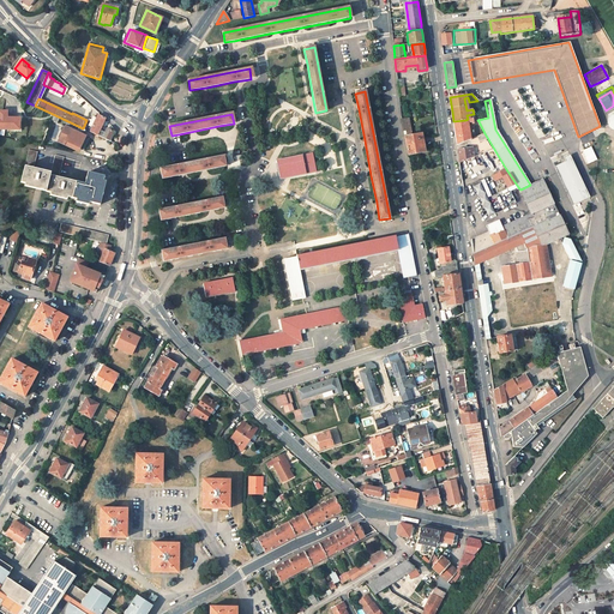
[(97,136),(100,131),(102,125),(103,122),(106,119),(98,115),(96,119),(92,118),(89,126),(92,127),(90,132),(97,136)]
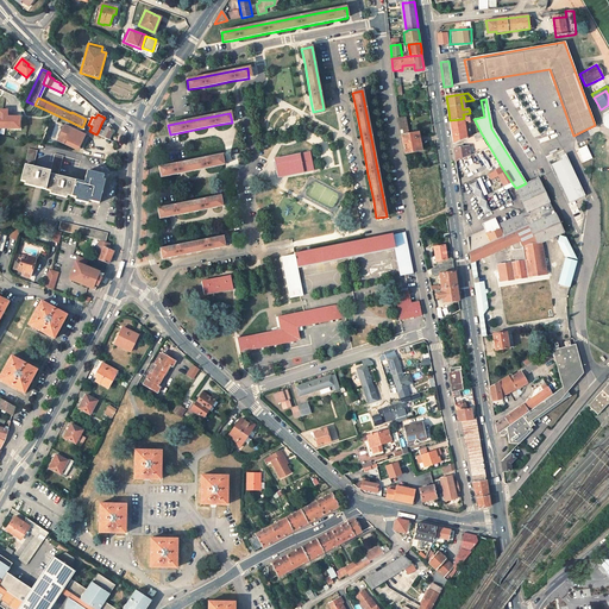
[(4,129),(20,130),(22,118),(5,117),(4,129)]
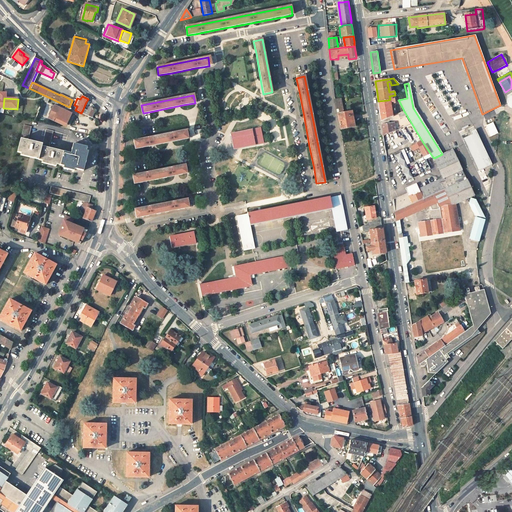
[(334,99),(337,113),(344,112),(341,98),(334,99)]
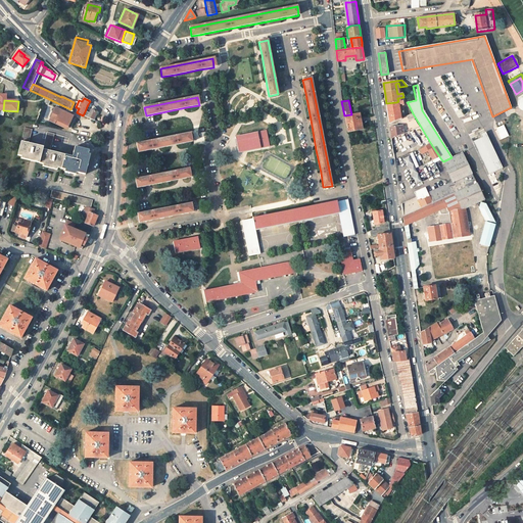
[(386,103),(387,113),(389,124),(399,120),(396,102),(386,103)]
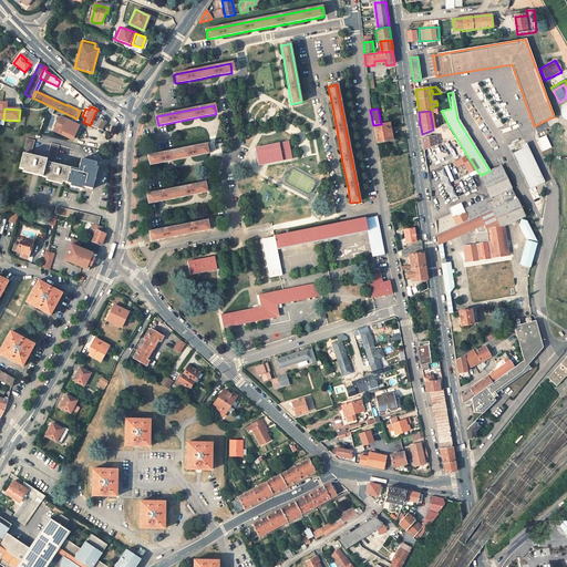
[(61,131),(74,137),(80,126),(61,116),(54,131),(60,134),(61,131)]
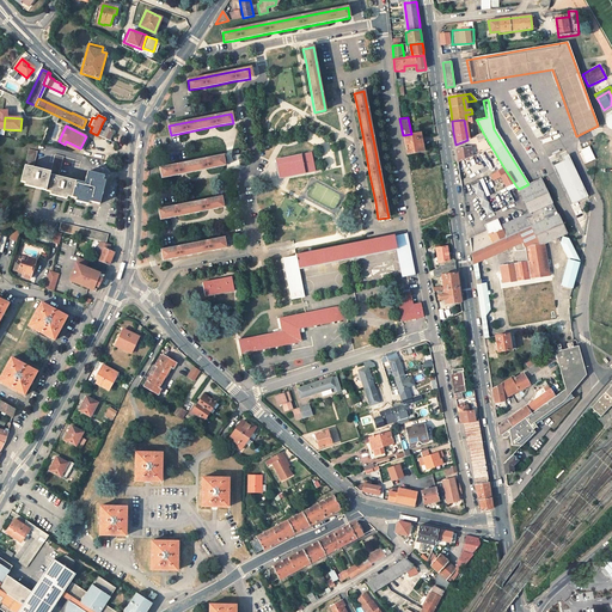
[(99,130),(97,135),(110,141),(114,132),(106,128),(104,133),(99,130)]
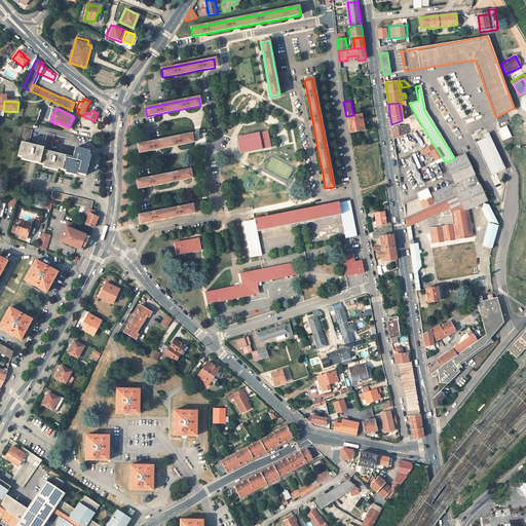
[(349,132),(362,129),(361,119),(362,119),(361,115),(346,117),(349,132)]
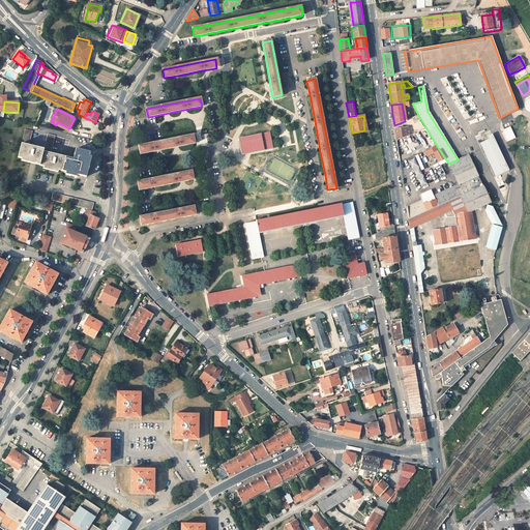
[(69,128),(57,122),(56,125),(67,130),(69,128)]
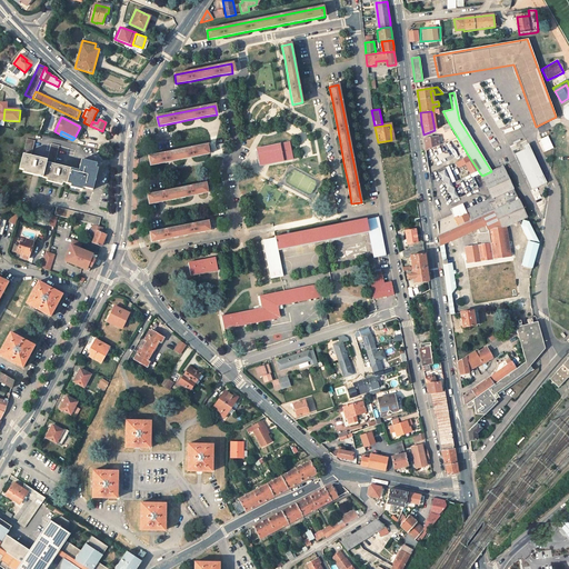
[(426,151),(439,146),(438,137),(423,139),(425,146),(426,151)]
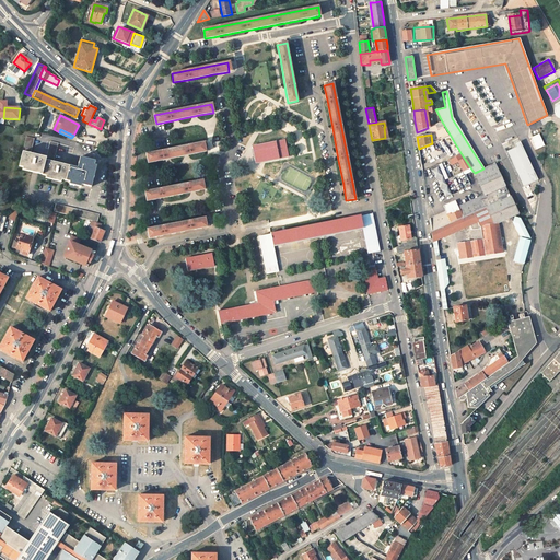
[(43,175),(49,177),(84,186),(92,188),(94,176),(92,175),(94,162),(81,158),(78,168),(55,162),(59,144),(50,142),(47,158),(32,154),(35,139),(26,137),(20,166),(33,171),(43,173),(43,175)]
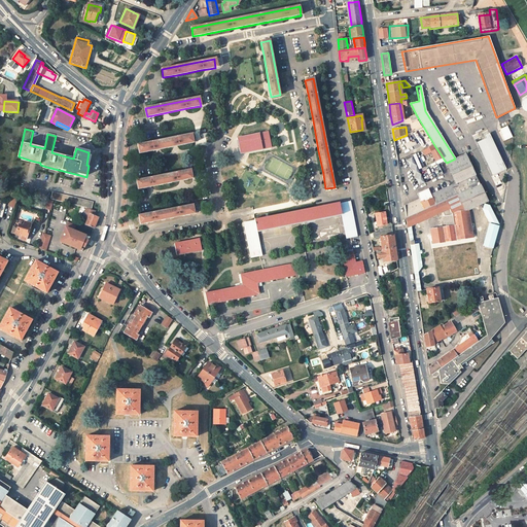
[(241,153),(272,147),(269,131),(238,137),(241,153)]
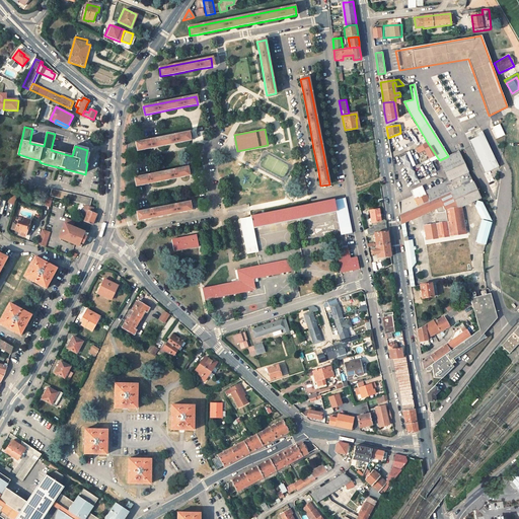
[(496,167),(480,131),(466,137),(482,173),(496,167)]
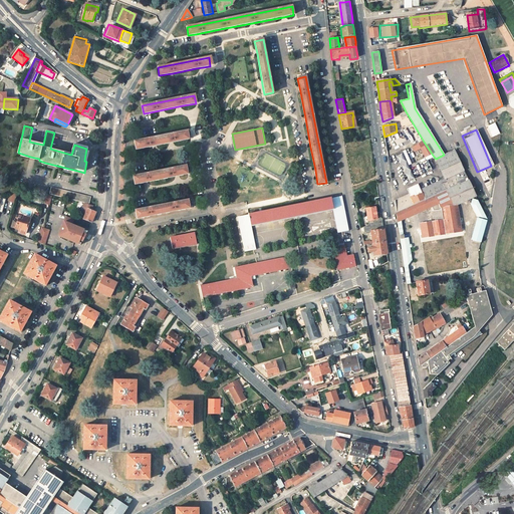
[(147,148),(182,141),(189,140),(187,132),(134,142),(136,150),(147,148)]
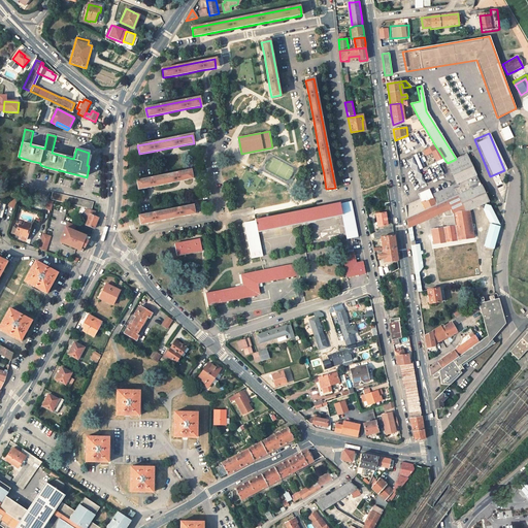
[(425,157),(430,154),(434,163),(437,162),(439,165),(446,161),(435,145),(423,152),(425,157)]
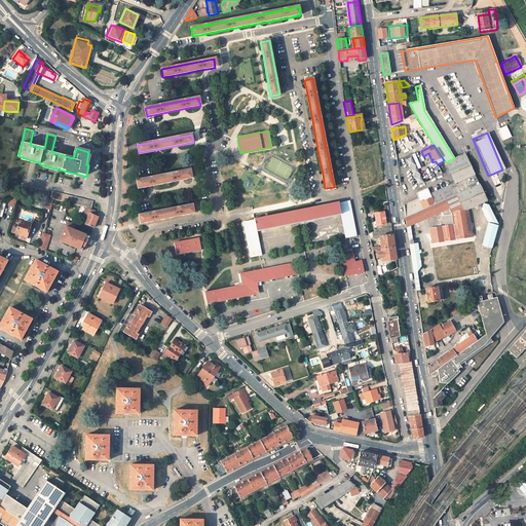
[(410,166),(416,185),(422,183),(417,168),(421,166),(417,153),(404,158),(407,167),(410,166)]
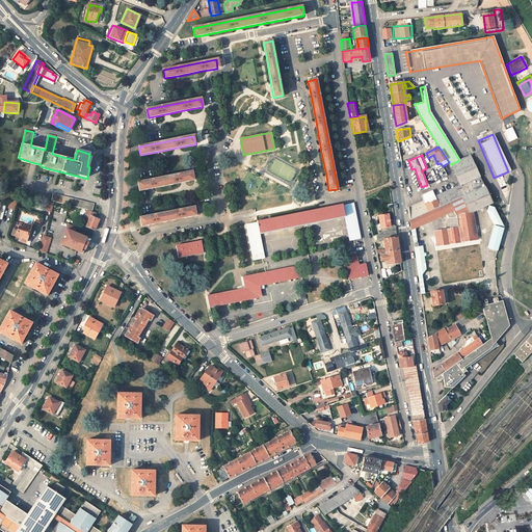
[(460,185),(480,177),(471,155),(451,164),(460,185)]
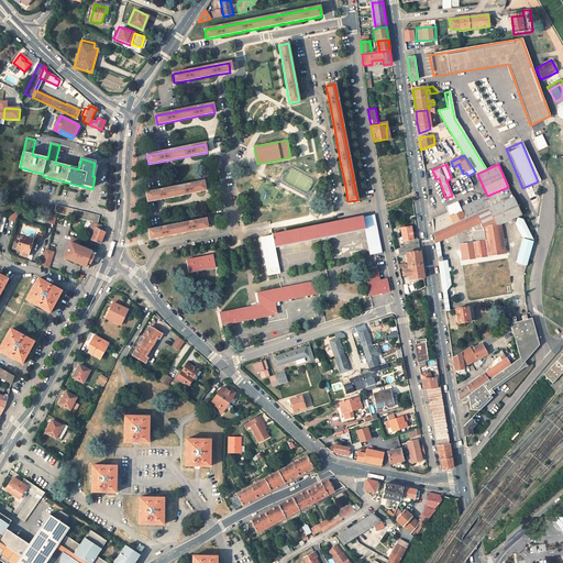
[(467,187),(472,185),(466,176),(463,178),(467,187)]
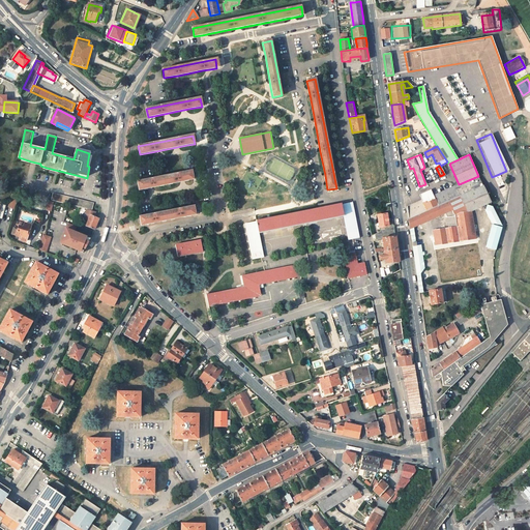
[(148,188),(185,181),(193,179),(192,171),(138,181),(139,190),(148,188)]
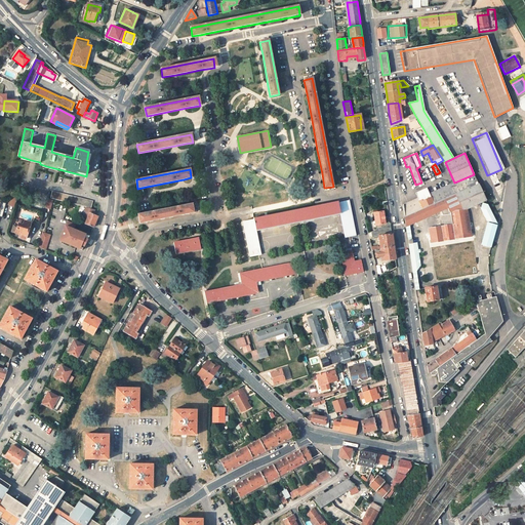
[(404,216),(455,195),(474,187),(478,185),(474,174),(454,183),(429,195),(430,198),(421,202),(420,201),(419,201),(418,199),(403,205),(404,216)]
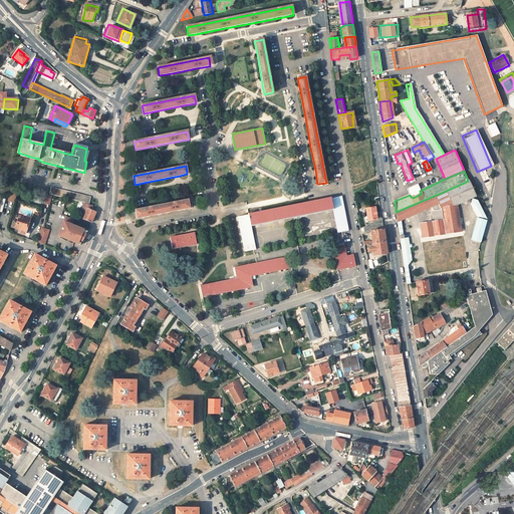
[(473,192),(464,183),(446,191),(453,206),(457,206),(475,197),(473,192)]
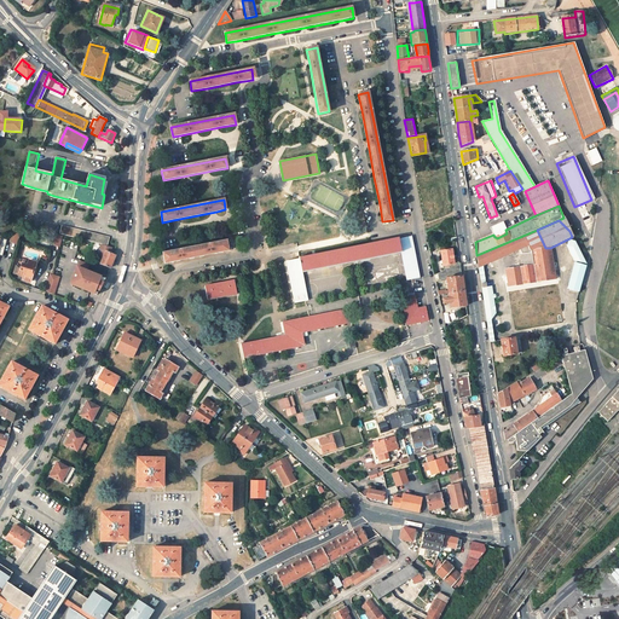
[(58,235),(102,246),(106,247),(109,238),(61,226),(58,235)]
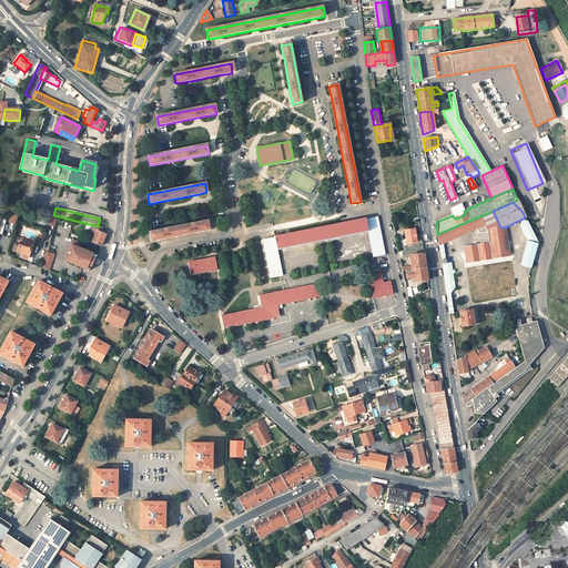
[(500,227),(493,211),(437,234),(439,245),(443,244),(474,230),(484,225),(486,230),(500,227)]
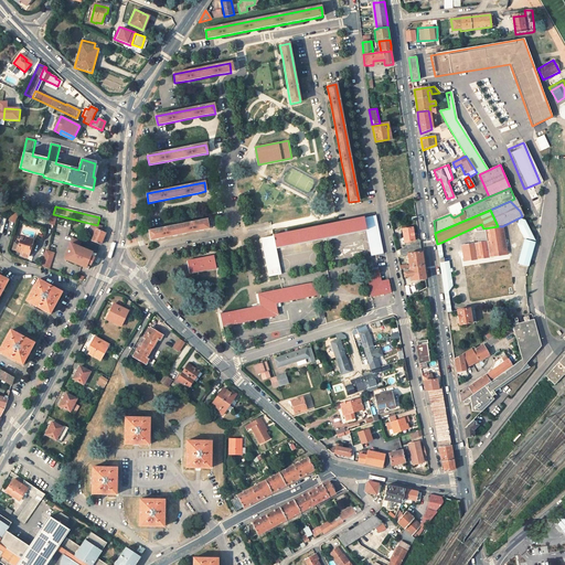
[(57,216),(49,213),(46,223),(55,225),(57,216)]
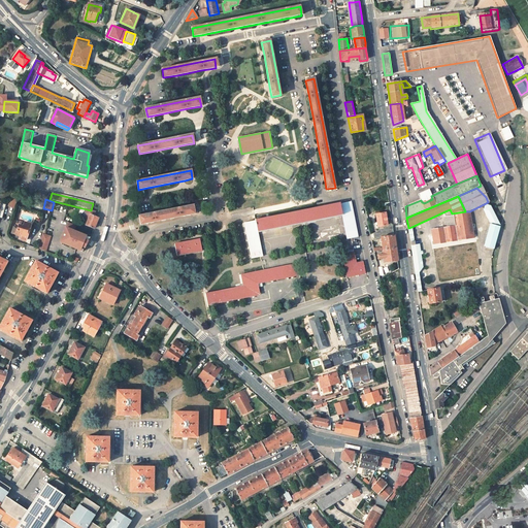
[(15,209),(19,202),(11,200),(8,207),(15,209)]
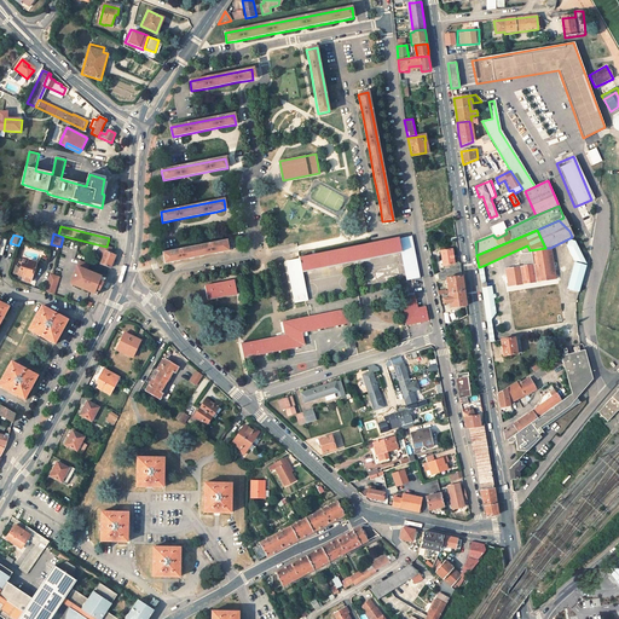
[(420,278),(411,237),(399,239),(398,238),(285,261),(294,302),(305,301),(307,300),(301,271),(400,250),(406,281),(412,279),(420,278)]
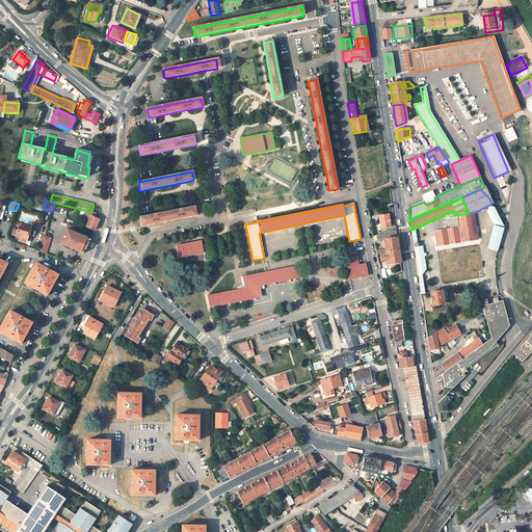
[(154,224),(186,218),(195,216),(194,208),(139,218),(141,227),(154,224)]
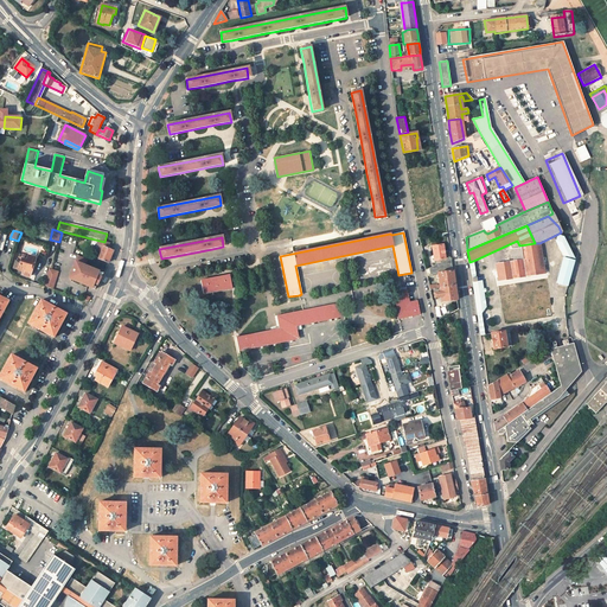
[(563,256),(575,259),(564,237),(556,241),(563,256)]
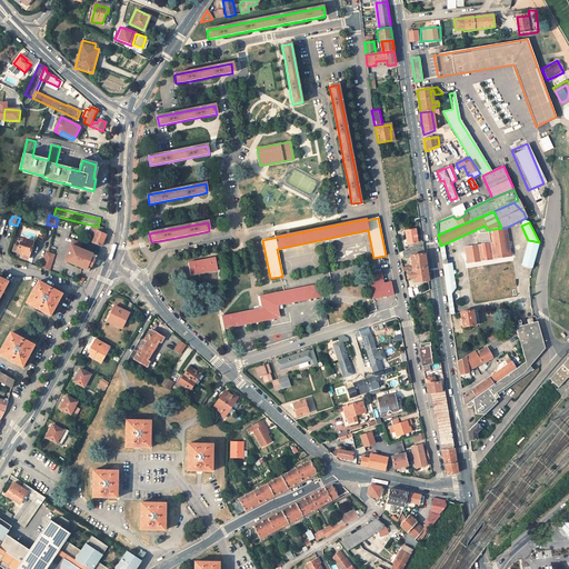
[(102,228),(98,227),(93,226),(92,229),(93,230),(91,236),(96,238),(92,242),(101,247),(106,236),(101,233),(102,228)]
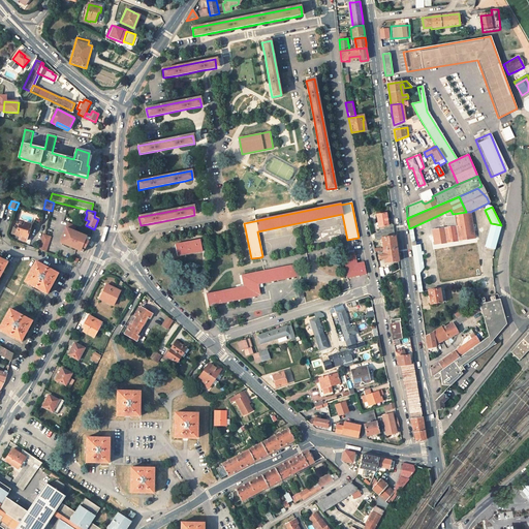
[(441,214),(444,228),(456,226),(455,218),(471,216),(470,212),(466,212),(453,214),(450,210),(441,214)]
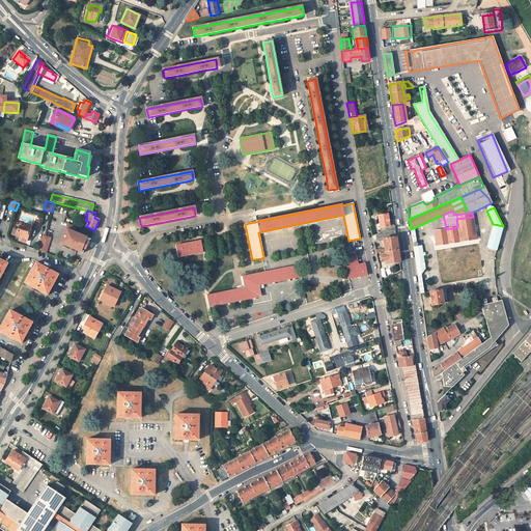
[(379,216),(380,227),(390,226),(388,215),(379,216)]
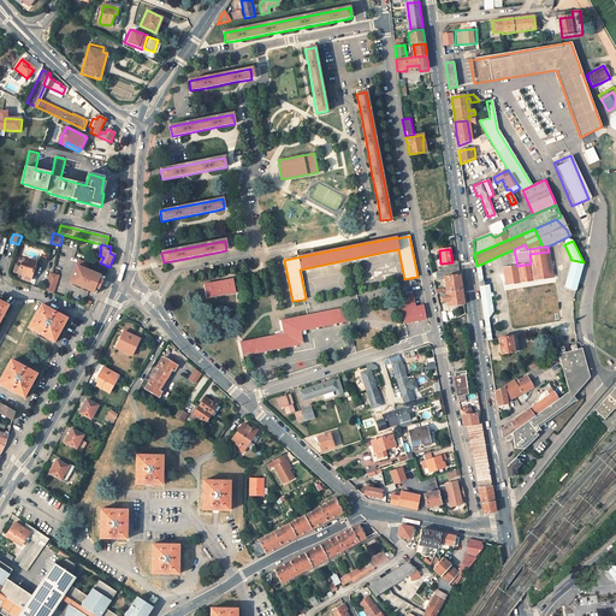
[(552,276),(549,252),(529,254),(531,264),(517,266),(503,268),(505,284),(552,276)]
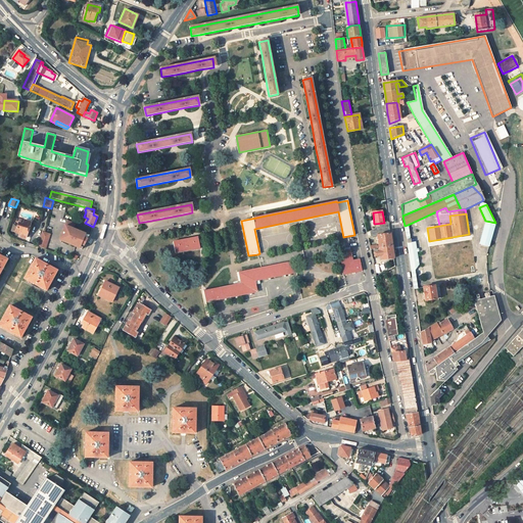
[(81,245),(83,246),(88,238),(84,236),(85,234),(74,229),(76,223),(68,220),(60,239),(63,240),(63,241),(80,248),(81,245)]
